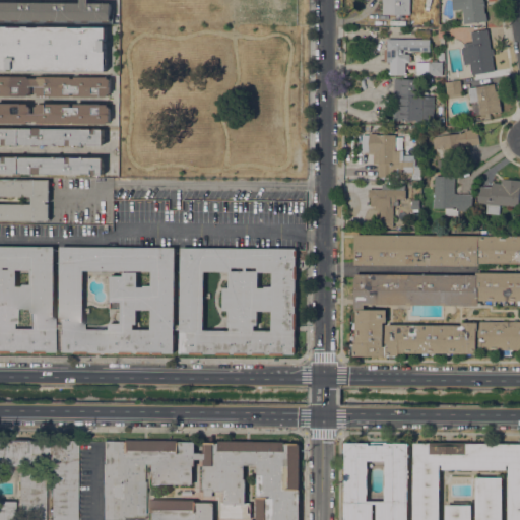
[(0,19),(0,0),(89,0),(89,3),(111,3),(111,20),(0,19)]
